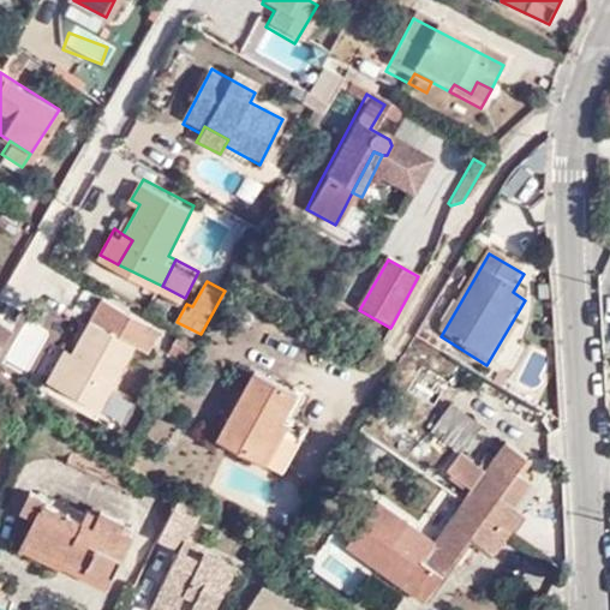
[(96,317),(78,348),(61,382),(60,383),(106,407),(141,341),(96,317)]
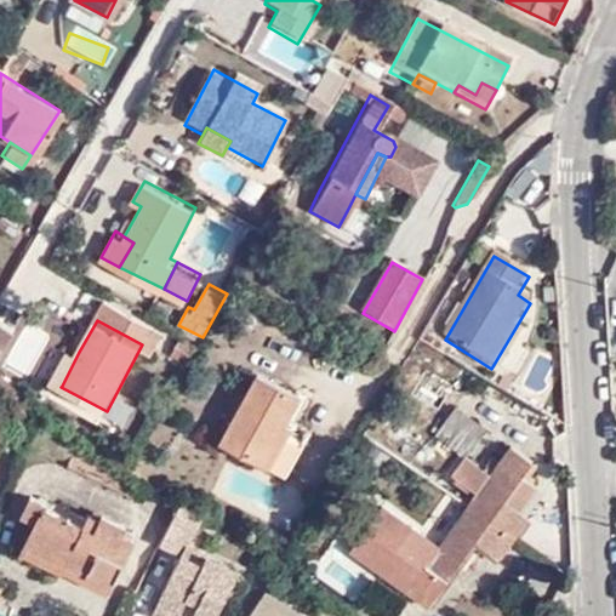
[(0,359),(12,336),(0,329),(0,359)]
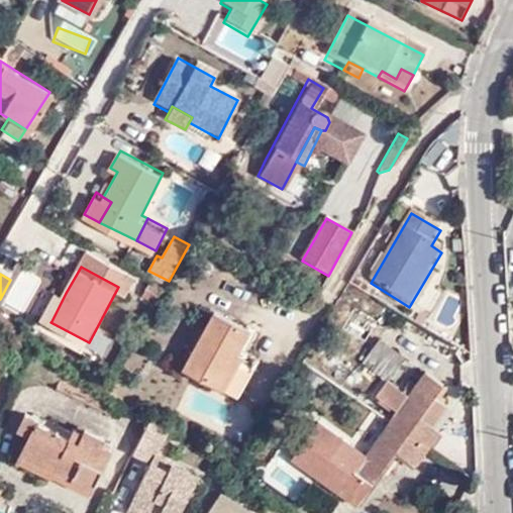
[(434,279),(428,275),(409,307),(415,310),(434,279)]
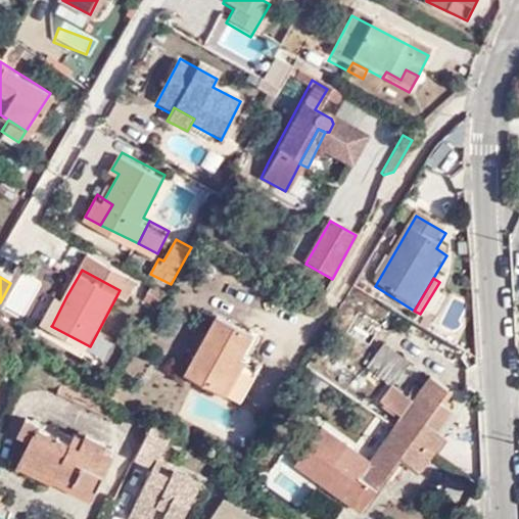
[(52,325),(66,296),(59,293),(44,322),(51,326),(52,325)]
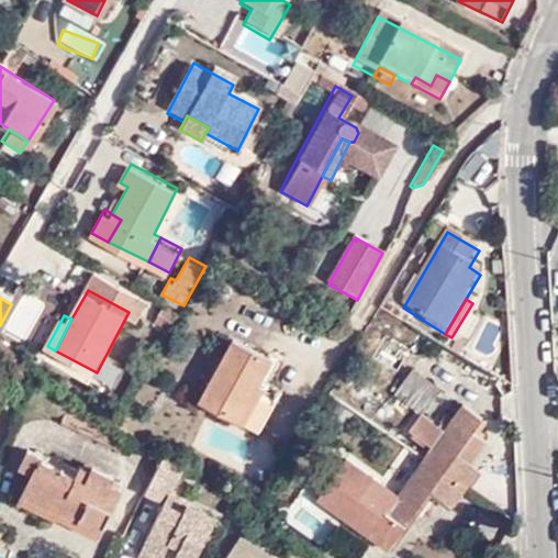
[(488,330),(486,331),(475,354),(475,356),(475,359),(479,364),(487,367),(491,366),(494,364),(493,359),(491,355),(492,352),(500,336),(499,334),(490,330),(488,330)]
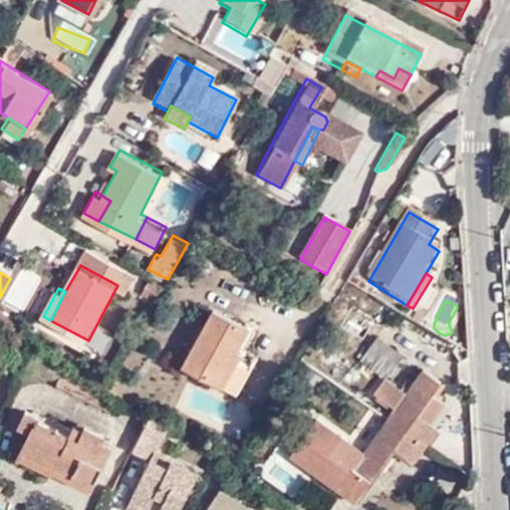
[(250,328),(216,311),(200,341),(185,370),(224,391),(242,356),(236,353),(250,328)]
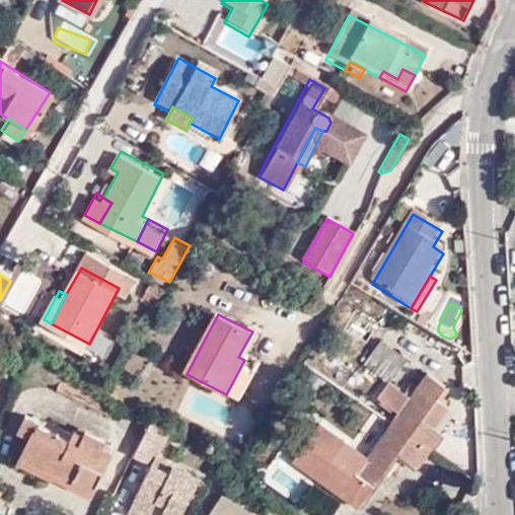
[(377,347),(363,368),(386,384),(400,362),(377,347)]
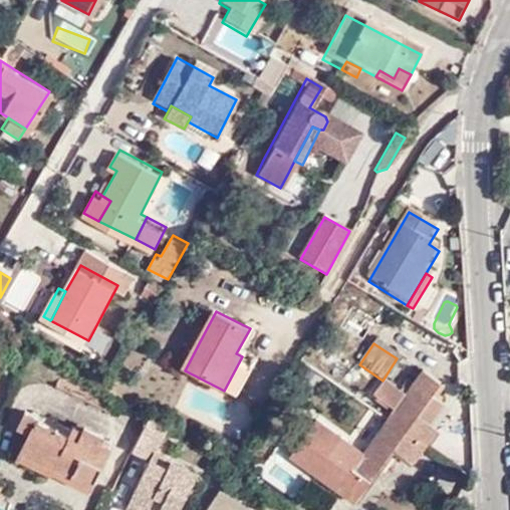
[(412,386),(393,413),(386,423),(422,448),(434,432),(429,428),(443,409),(433,402),(441,389),(437,387),(418,374),(412,386)]
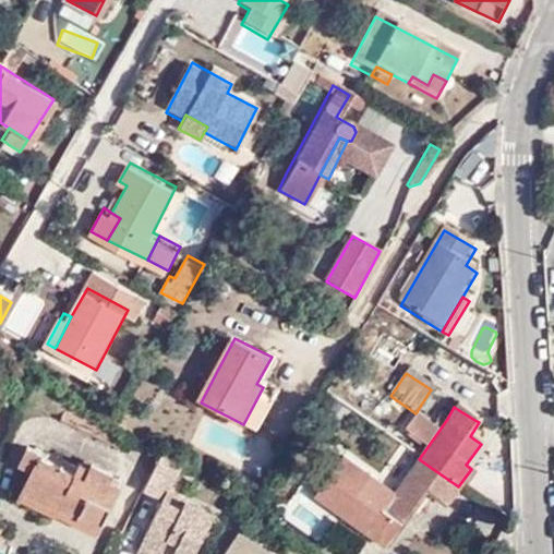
[(401,432),(408,435),(420,419),(413,414),(401,432)]
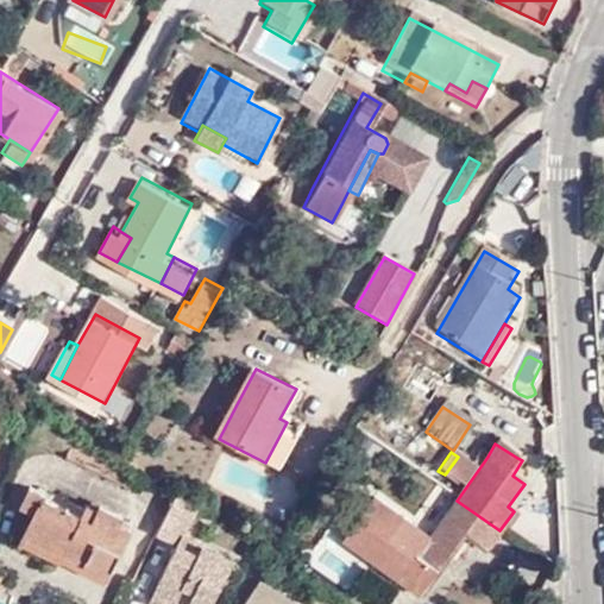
[(445,474),(465,489),(488,457),(479,452),(470,464),(458,457),(445,474)]
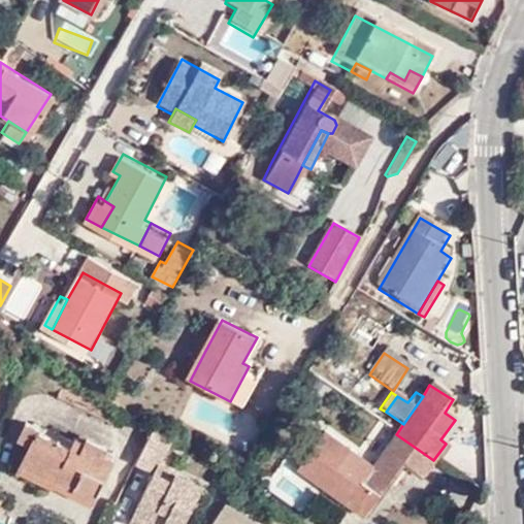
[(51,477),(87,501),(116,459),(99,449),(103,441),(83,426),(79,431),(71,426),(65,435),(45,421),(40,430),(32,425),(34,420),(24,414),(10,431),(25,440),(11,462),(44,486),(51,477)]
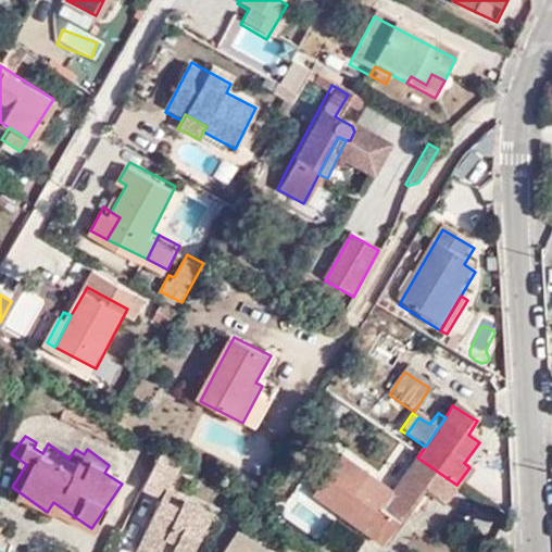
[(127,483),(141,490),(155,458),(141,451),(127,483)]
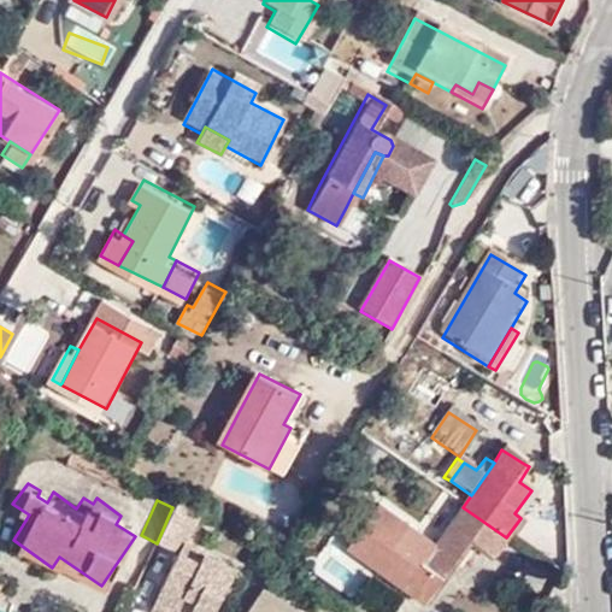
[(188,545),(201,518),(176,501),(172,507),(157,543),(175,553),(158,595),(178,605),(192,611),(216,611),(236,569),(219,560),(215,570),(183,554),(188,545)]
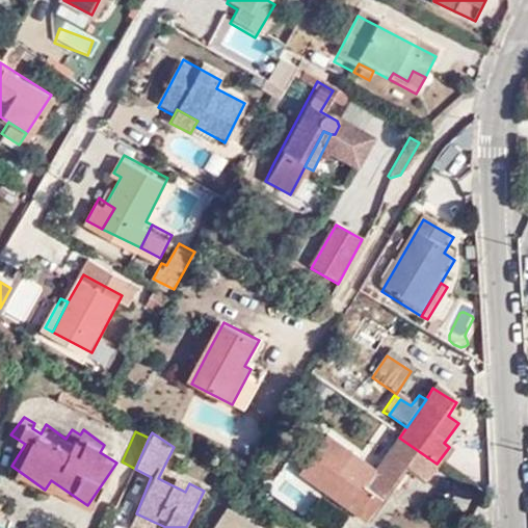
[(437,464),(399,438),(399,437),(374,472),(364,489),(383,502),(405,470),(423,482),(437,464)]
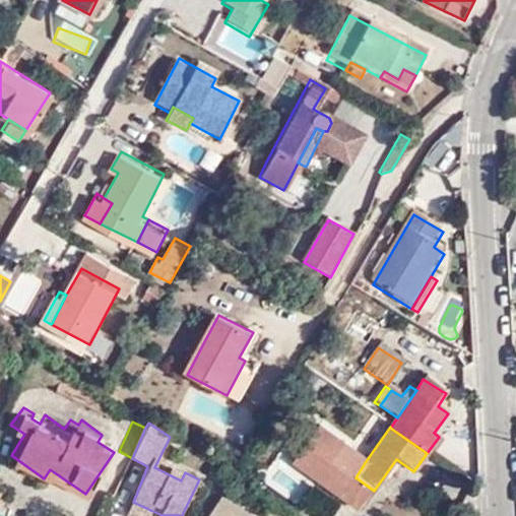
[(357,514),(374,491),(356,477),(366,461),(322,430),(294,467),(357,514)]
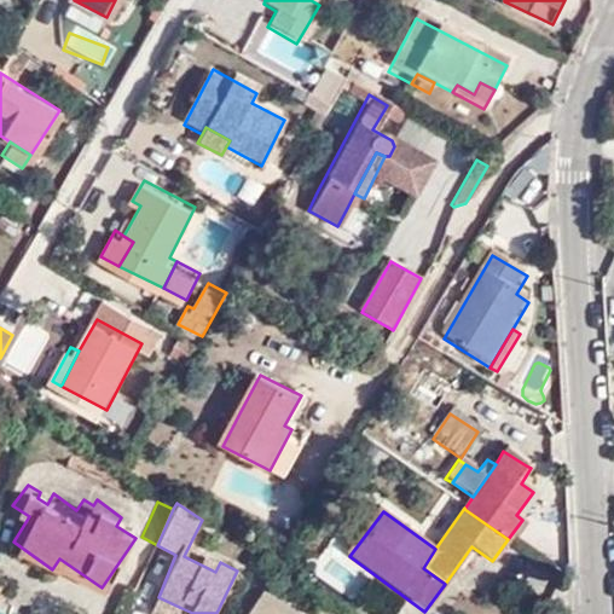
[(220,562),(189,546),(184,556),(215,572),(220,562)]
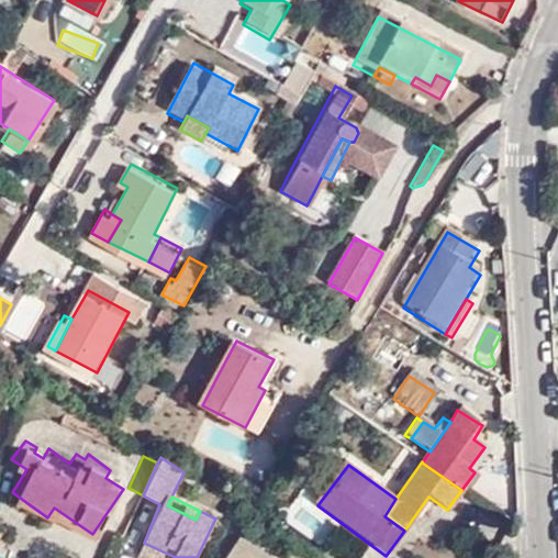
[(87,544),(92,534),(54,508),(47,517),(87,544)]
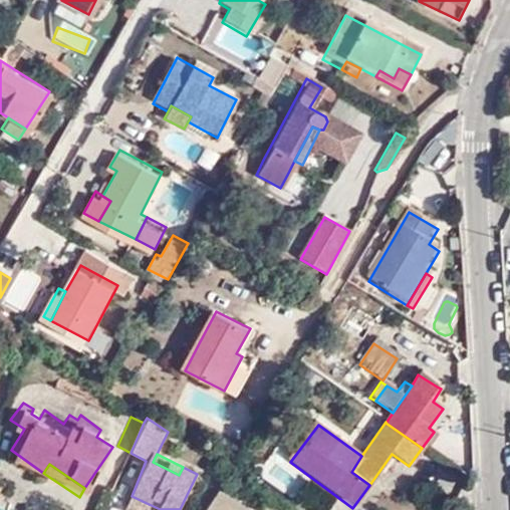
[(225,482),(229,475),(219,468),(215,475),(225,482)]
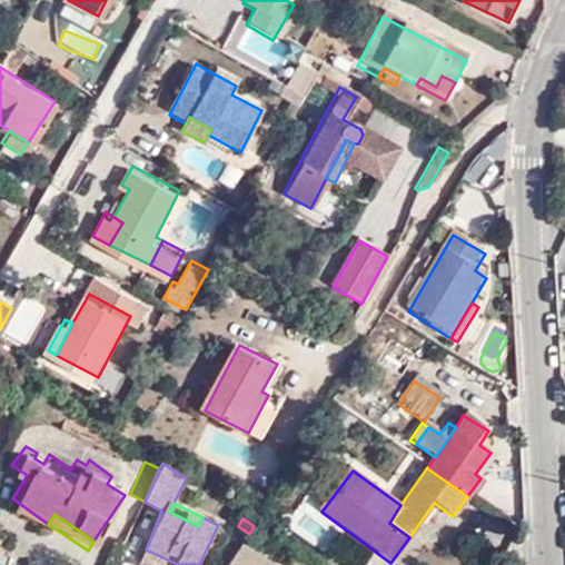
[(161,564),(165,558),(146,549),(139,564),(161,564)]
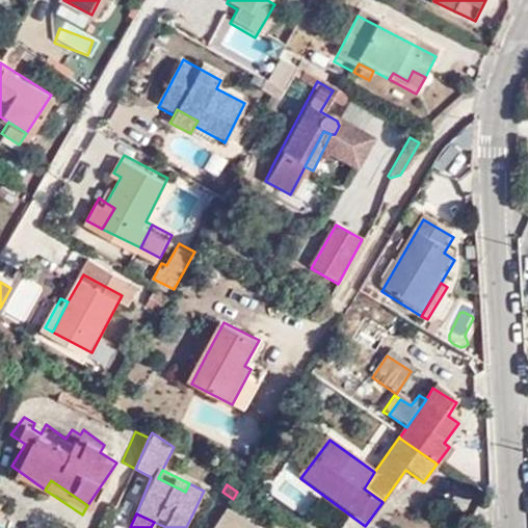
[(248,527),(225,513),(214,527),(248,527)]
